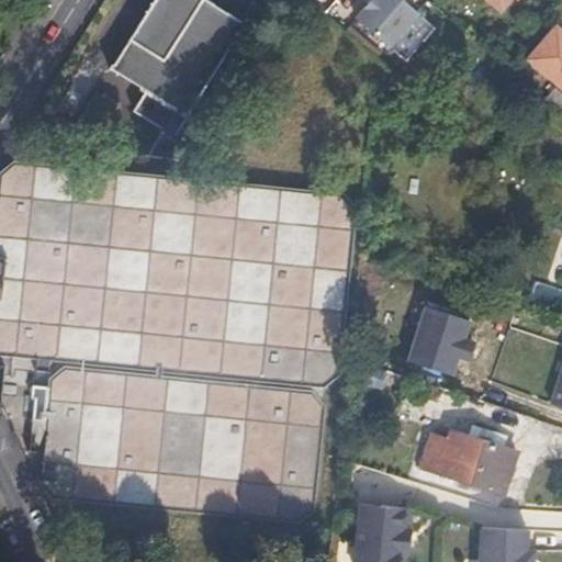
[(248,23),(210,0),(154,0),(113,70),(149,92),(137,113),(179,137),(248,23)]
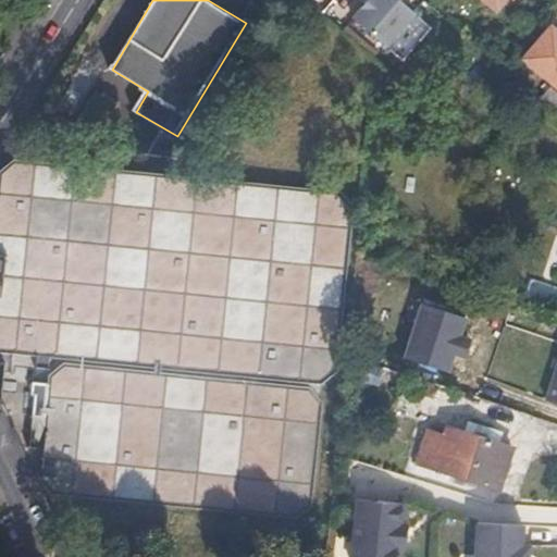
[(268,9),(252,0),(250,0),(244,13),(259,22),(268,9)]
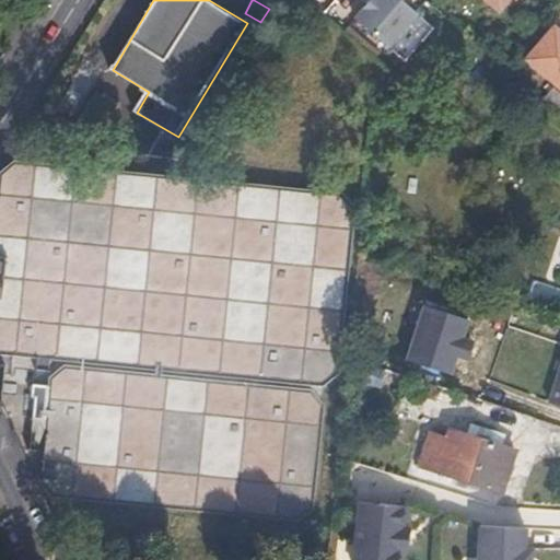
[(389,48),(418,15),(400,0),(373,0),(357,20),(389,48)]
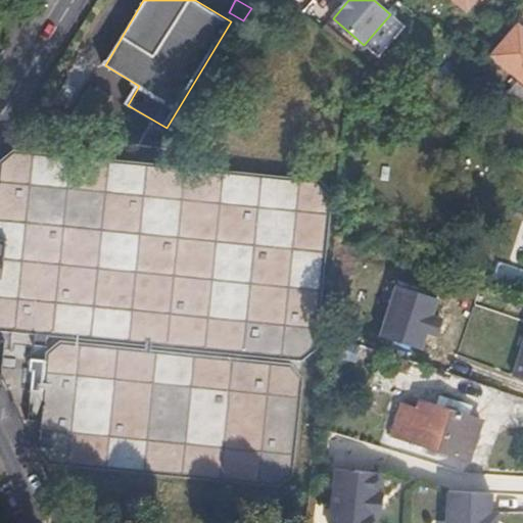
[(453,0),(465,10),(474,0),(453,0)]
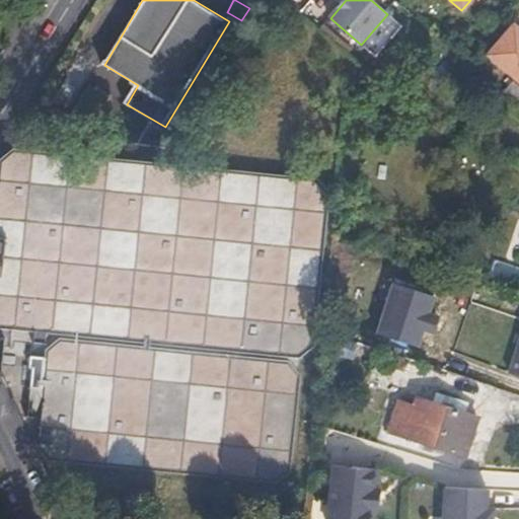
[(518,80),(518,28),(515,25),(491,55),(518,80)]
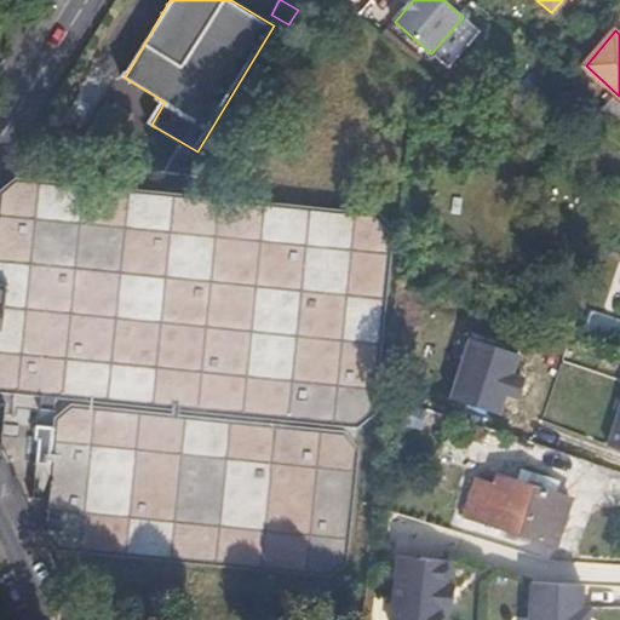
[(126,399),(136,399),(136,400),(138,402),(144,403),(156,401),(162,405),(168,405),(172,402),(178,403),(184,407),(188,407),(195,405),(197,405),(201,408),(207,411),(214,408),(217,406),(223,407),(230,412),(234,412),(240,408),(244,409),(252,414),(258,412),(262,411),(268,411),(270,414),(276,417),(280,415),(286,413),(290,413),(296,418),(298,419),(305,417),(308,415),(313,415),(316,420),(323,423),(326,422),(332,417),(351,419),(359,422),(362,422),(366,420),(372,415),(374,407),(374,403),(373,400),(372,397),(372,389),(377,384),(377,380),(377,377),(373,372),(374,367),(378,361),(379,357),(378,351),(375,349),(377,344),(380,339),(382,336),(380,328),(378,327),(378,322),(380,321),(383,315),(384,311),(380,305),(380,298),(383,297),(386,291),(386,287),(383,281),(383,276),(386,271),(388,268),(388,265),(385,259),(385,248),(390,242),(394,235),(394,230),(391,222),(385,214),(377,211),(368,212),(360,216),(352,216),(349,211),(344,208),(337,208),(332,213),(327,212),(325,210),(319,207),(313,208),(310,211),(306,211),(304,207),(298,205),(291,206),(288,208),(285,208),(283,206),(277,202),(271,202),(265,206),(260,206),(256,201),(253,200),(250,200),(244,201),(241,204),(239,204),(234,197),(228,196),(224,197),(219,202),(216,201),(212,197),(210,196),(206,196),(200,197),(197,200),(193,199),(189,195),(183,194),(181,194),(174,197),(171,197),(167,194),(161,191),(155,193),(153,196),(150,195),(148,193),(143,189),(136,189),(133,191),(131,194),(130,194),(126,189),(124,187),(120,187),(118,187),(114,188),(109,191),(104,191),(102,188),(96,184),(90,185),(84,190),(81,190),(80,187),(74,183),(68,183),(62,188),(57,188),(56,185),(51,182),(47,181),(45,181),(41,182),(36,187),(32,187),(22,181),(12,181),(5,184),(1,188),(0,190),(0,206),(4,212),(3,217),(0,219),(0,236),(1,237),(0,240),(0,388),(5,389),(6,389),(19,389),(24,392),(28,394),(30,394),(36,390),(45,391),(50,394),(53,394),(56,394),(59,391),(65,392),(69,396),(73,397),(76,397),(82,394),(90,395),(92,397),(95,399),(102,399),(104,396),(110,397),(118,401),(124,400),(126,399)]
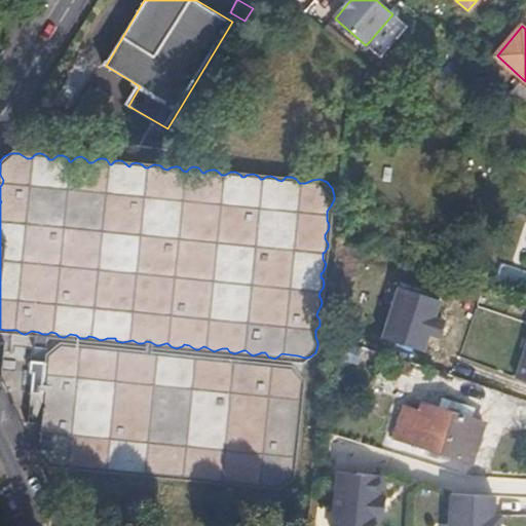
[(431,337),(439,339),(444,322),(437,320),(442,302),(402,289),(385,340),(426,353),(431,337)]
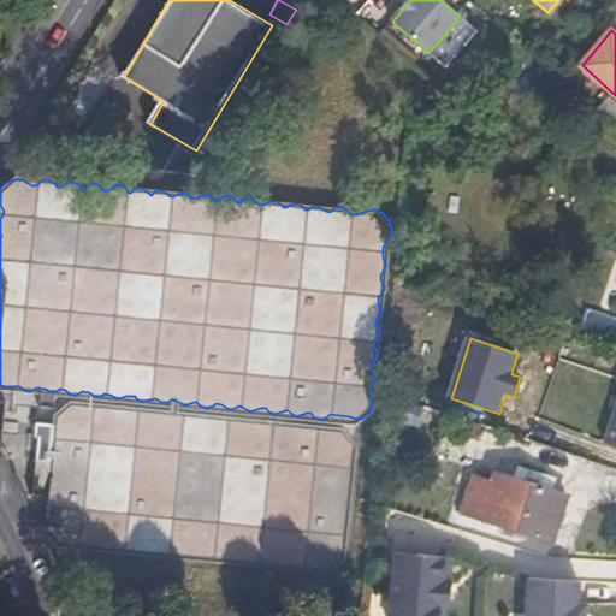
[(93,409),(86,408),(82,406),(75,402),(70,402),(65,403),(59,408),(54,415),(53,424),(57,431),(55,443),(52,448),(51,455),(52,457),(54,461),(54,466),(49,471),(49,478),(49,480),(52,484),(52,487),(47,492),(47,495),(47,502),(51,505),(49,508),(46,516),(46,521),(47,529),(53,537),(57,539),(65,542),(75,539),(81,540),(82,543),(84,545),(90,548),(94,546),(99,543),(102,543),(107,548),(113,550),(119,546),(120,545),(124,546),(129,551),(132,551),(138,551),(142,549),(147,549),(152,554),(154,555),(158,555),(165,551),(170,551),(171,554),(177,557),(181,557),(185,555),(188,552),(191,552),(195,557),(201,560),(207,556),(209,555),(213,555),(215,558),(220,561),(224,561),(231,557),(237,558),(240,561),(246,563),(248,563),(255,561),(259,561),(260,563),(266,567),(272,566),(277,562),(283,562),(284,566),(290,569),(296,568),(301,564),(318,566),(325,570),(333,572),(341,568),(344,564),(348,557),(349,554),(347,544),(343,540),(343,537),(348,532),(348,525),(347,522),(343,519),(343,514),(347,513),(349,507),(349,503),(348,499),(345,497),(345,492),(350,487),(351,484),(350,478),(348,474),(350,457),(354,450),(355,445),(353,437),(348,430),(341,427),(332,427),(326,430),(314,430),(313,426),(307,422),(301,424),(297,425),(295,427),(294,427),(291,425),(286,421),(279,422),(277,424),(274,426),(270,426),(266,420),(264,419),(256,419),(250,425),(246,424),(243,421),(238,419),(235,419),(227,422),(223,422),(221,419),(219,416),(213,415),(209,415),(203,420),(201,420),(200,416),(195,413),(188,414),(184,415),(183,418),(179,416),(175,413),(171,412),(167,412),(161,415),(158,415),(155,413),(149,409),(147,409),(140,413),(134,413),(132,410),(126,407),(120,407),(116,410),(113,410),(111,404),(105,402),(101,402),(96,404),(93,409)]
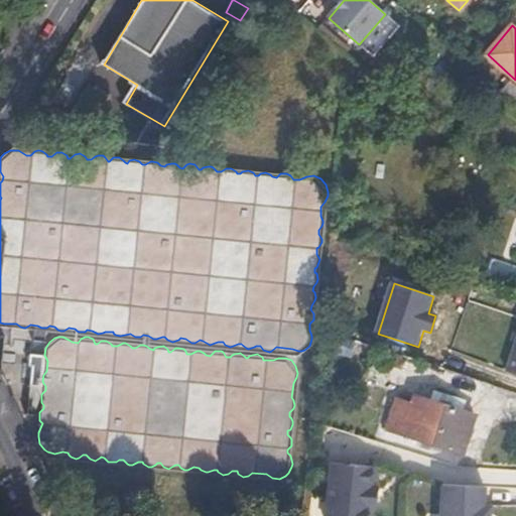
[(389,429),(464,454),(478,415),(417,396),(414,404),(399,400),(389,429)]
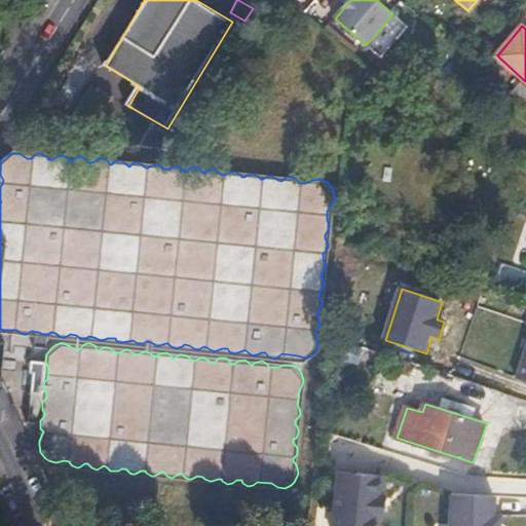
[(334,525),(376,525),(377,518),(383,519),(385,497),(379,497),(381,477),(339,474),(334,525)]
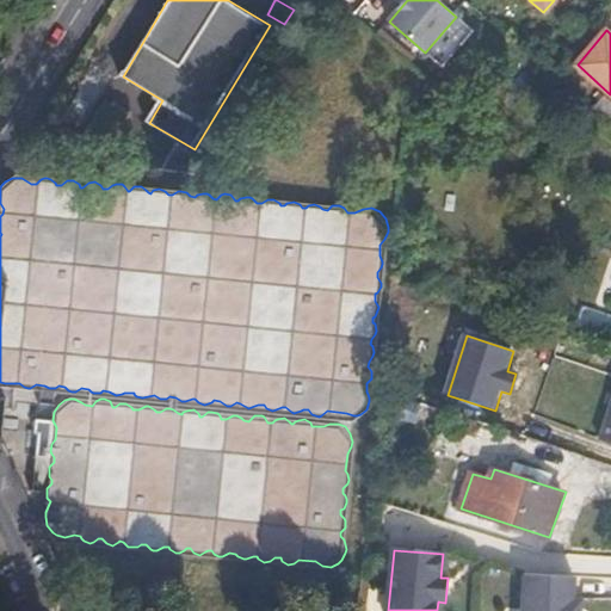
[(574,603),(575,578),(563,578),(525,575),(523,610),(580,610),(581,603),(574,603)]
